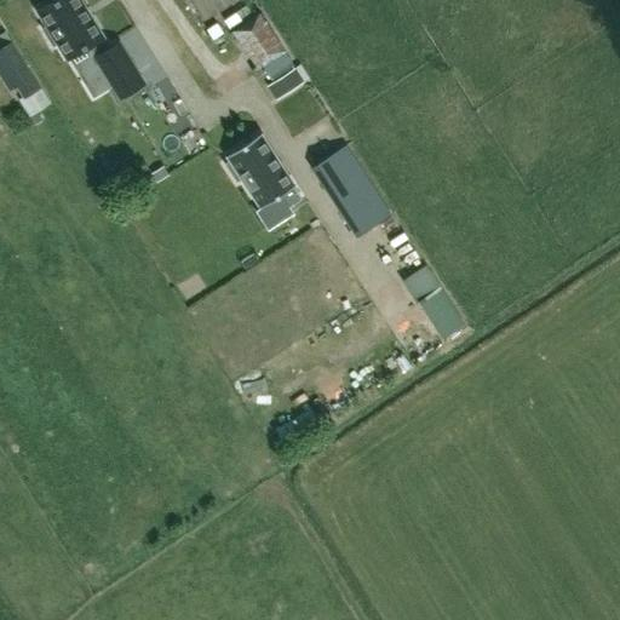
[(75,0),(41,0),(27,10),(58,59),(82,45),(89,55),(85,56),(112,101),(139,84),(110,38),(99,44),(96,38),(98,36),(75,0)]
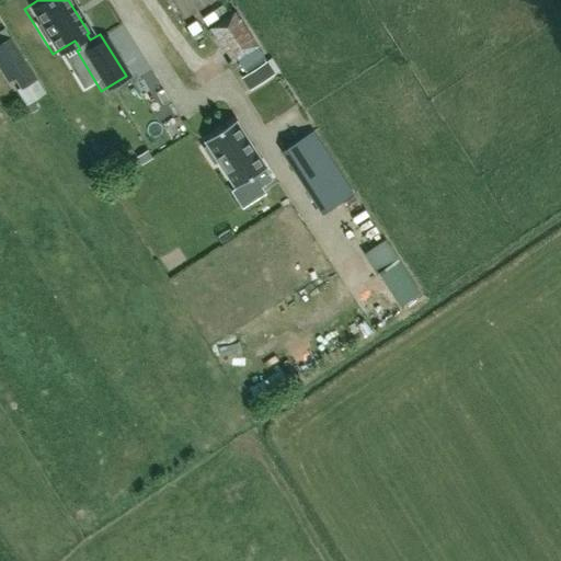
[(231,63),(232,61),(255,46),(232,12),(208,29),(231,63)]
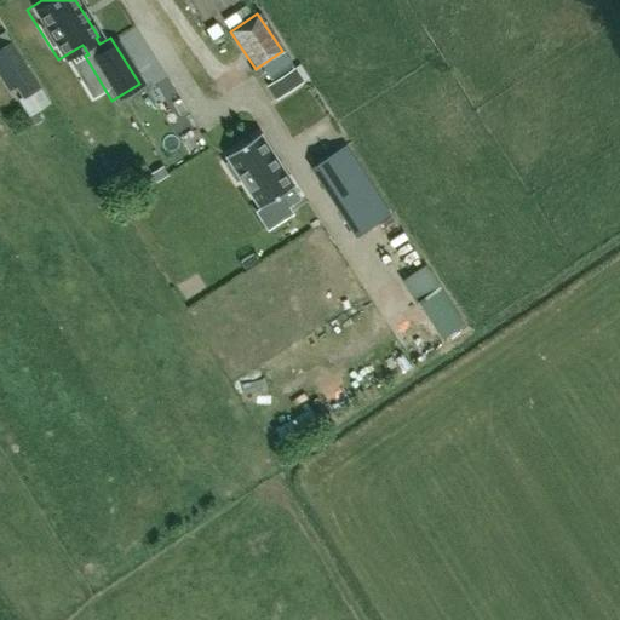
[(50,104),(4,32),(0,34),(0,64),(21,98),(17,101),(28,119),(50,104)]
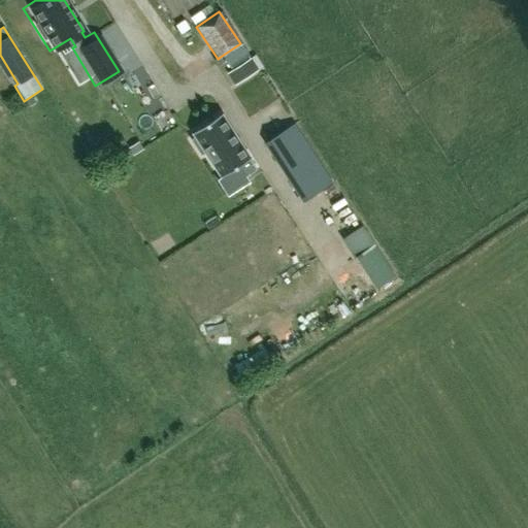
[(240,43),(219,58),(227,69),(248,55),(240,43)]
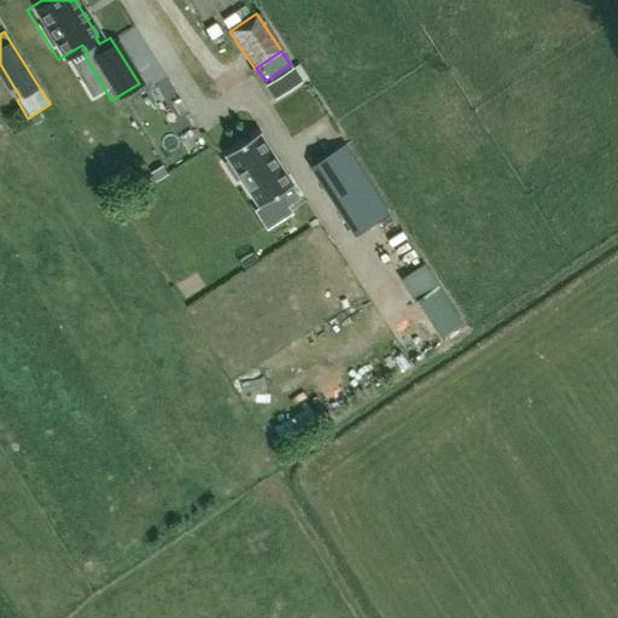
[(298,81),(291,69),(266,86),(273,98),(298,81)]
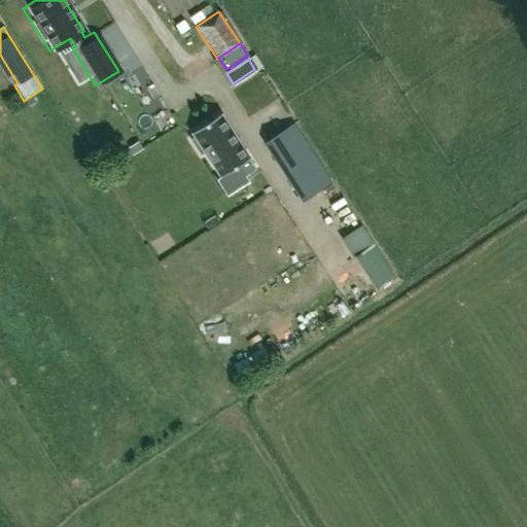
[(286,175),(316,156),(278,98),(249,117),(286,175)]
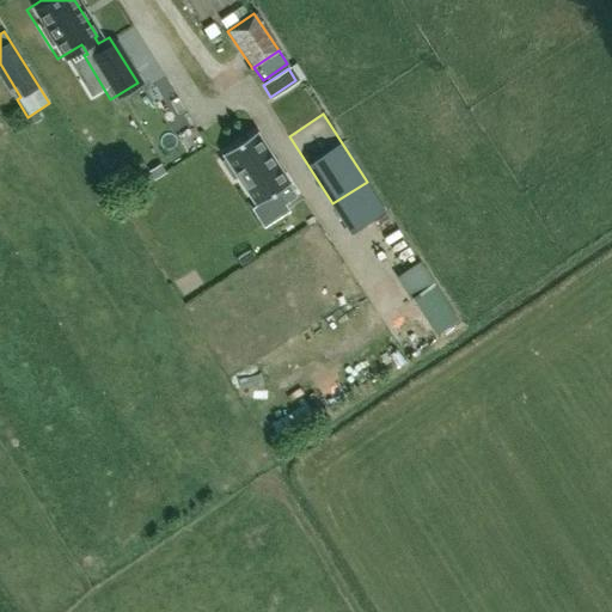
[(226,159),(221,163),(232,181),(238,177),(256,206),(251,209),(263,227),(288,210),(285,204),(297,197),(289,185),(289,184),(256,133),(222,154),(226,159)]
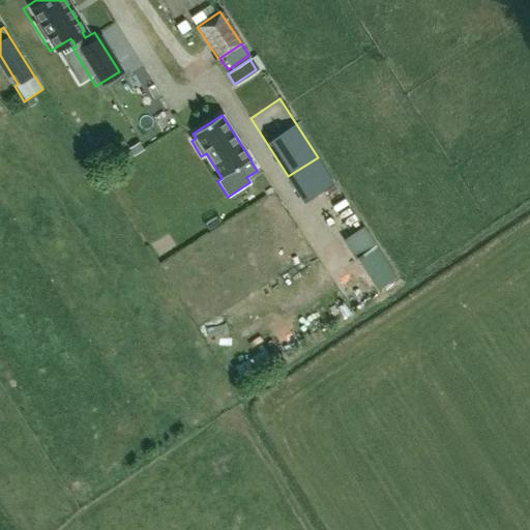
[(138,143),(127,149),(131,156),(142,150),(138,143)]
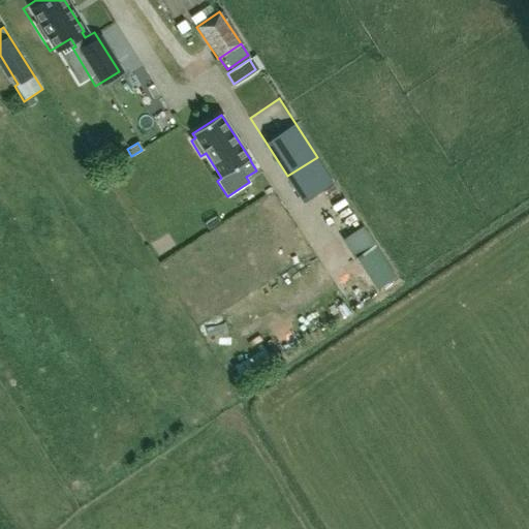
[(375,289),(394,278),(362,229),(343,241),(375,289)]
